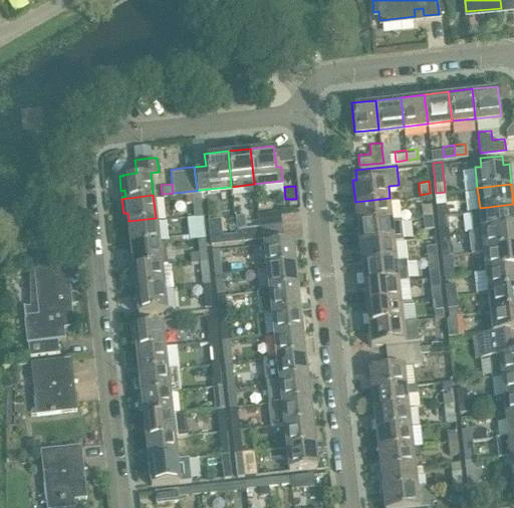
[(355,202),(357,222),(398,217),(396,198),(390,198),(355,202)]
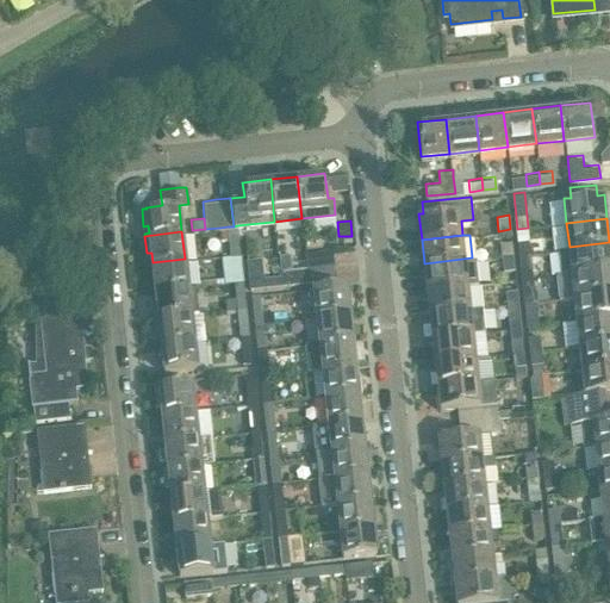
[(518,238),(520,253),(530,252),(529,237),(518,238)]
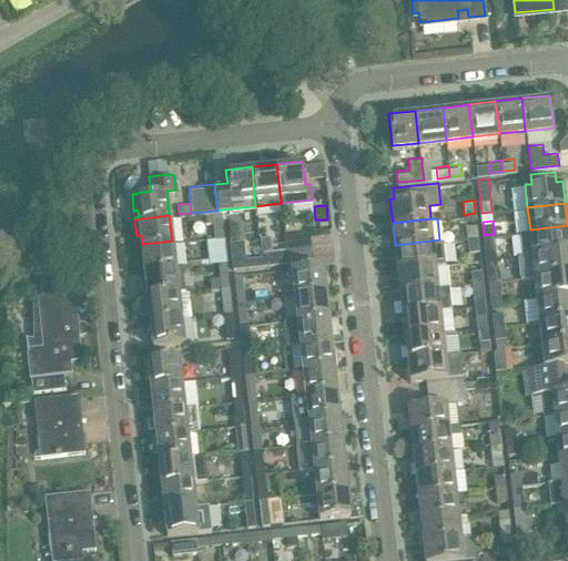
[(465,224),(467,237),(478,235),(476,222),(465,224)]
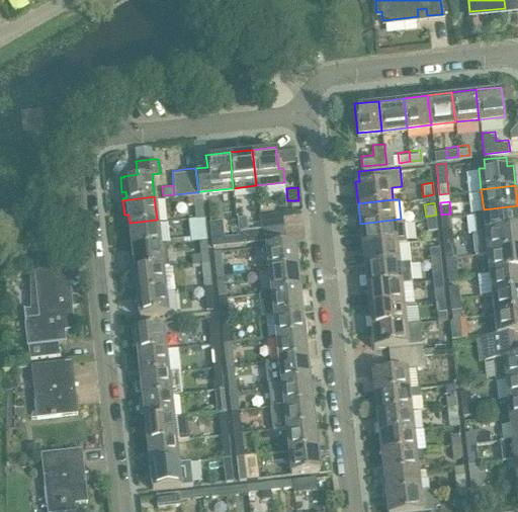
[(486,229),(517,225),(517,212),(517,205),(484,209),(476,210),(478,230),(486,229)]
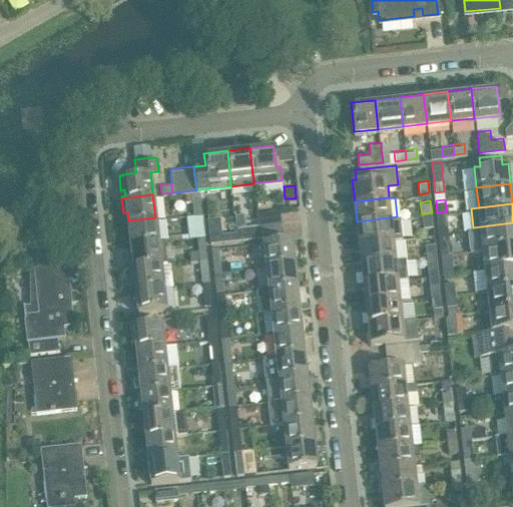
[(257,211),(258,223),(281,221),(280,208),(257,211)]
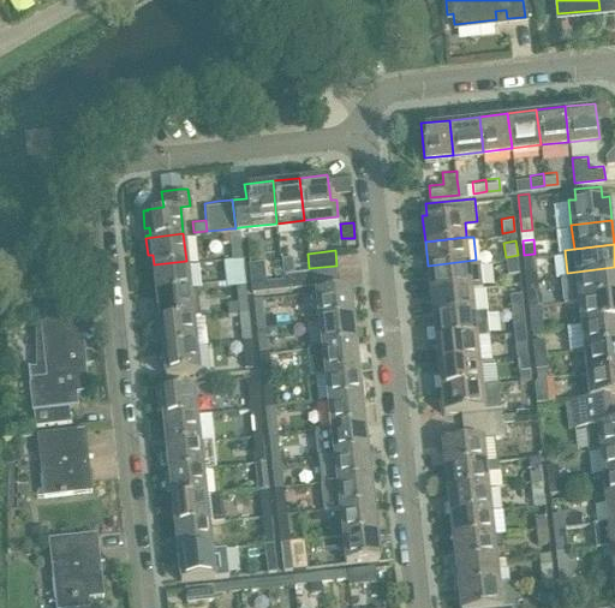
[(233,255),(224,256),(225,276),(226,284),(245,281),(243,254),(233,255)]
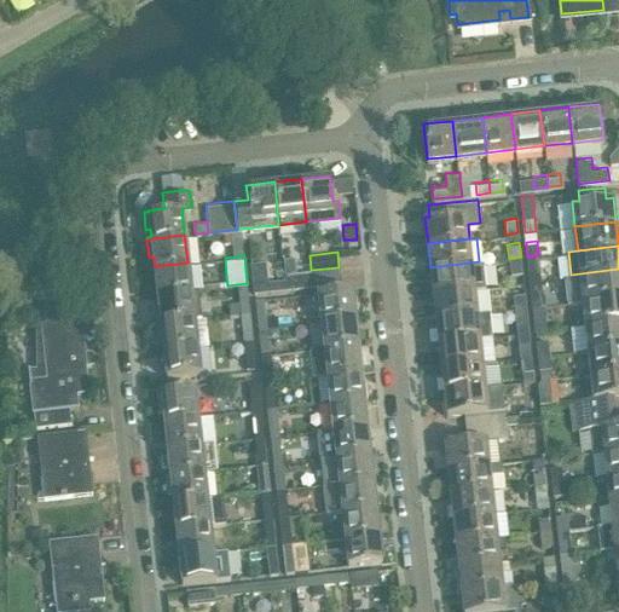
[(538,255),(527,257),(528,271),(539,270),(538,255)]
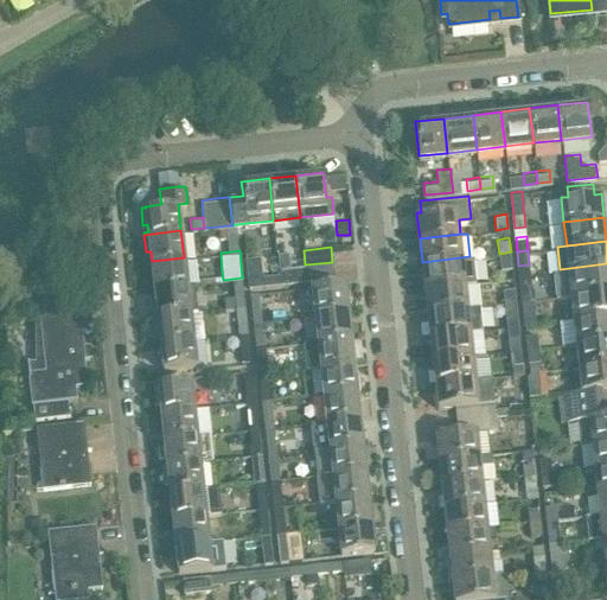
[(511,251),(499,254),(500,267),(512,266),(511,251)]
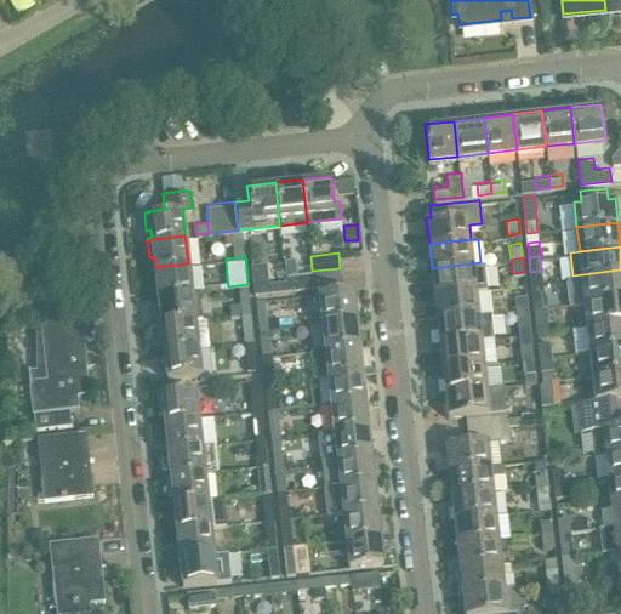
[(432,268),(436,293),(477,288),(486,286),(483,262),(480,262),(432,268)]
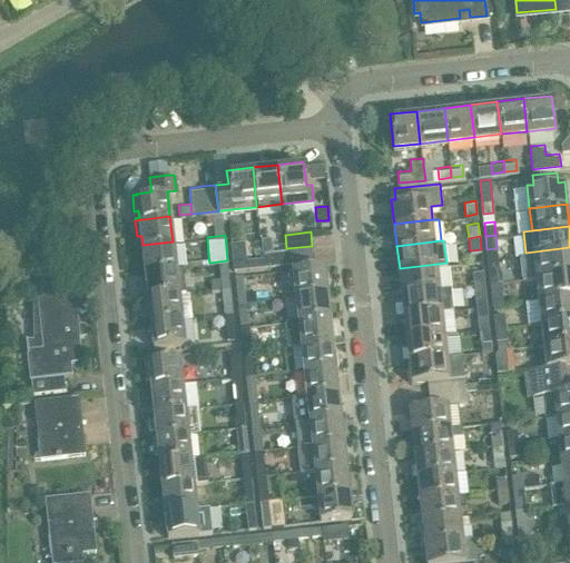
[(173,242),(143,245),(145,270),(176,266),(173,242)]
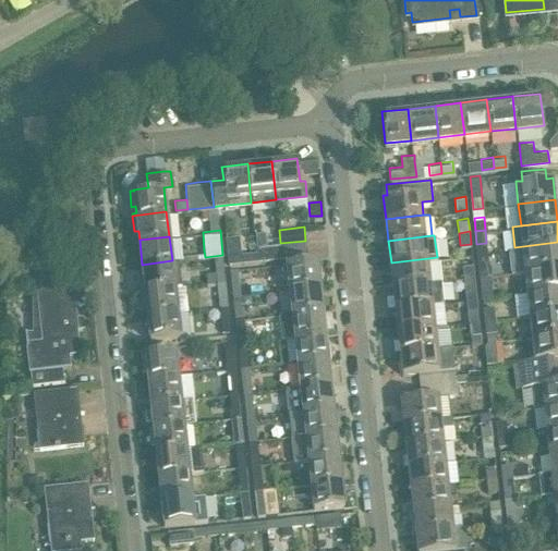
[(307,253),(305,241),(280,243),(282,256),(307,253)]
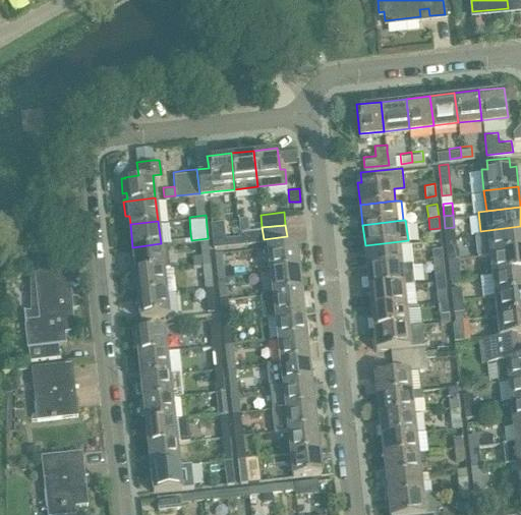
[(490,250),(490,251),(520,247),(520,226),(488,230),(480,231),(476,231),(478,251),(490,250)]
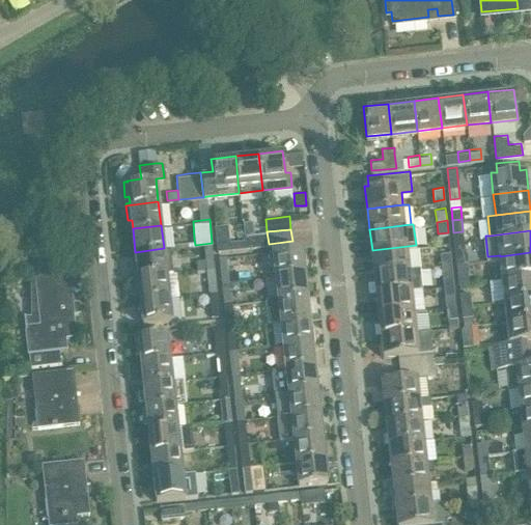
[(244,233),(244,238),(245,246),(269,244),(267,231),(244,233)]
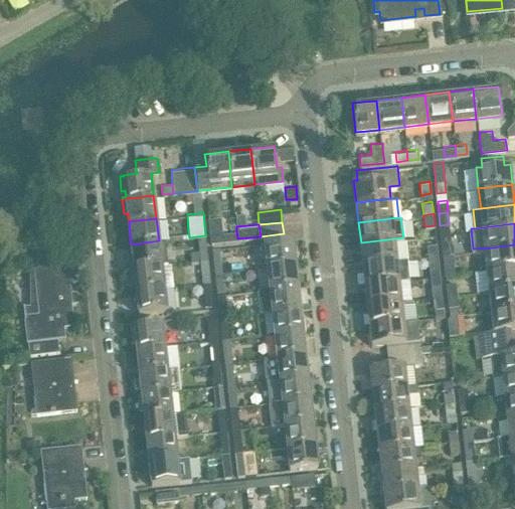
[(237,238),(236,230),(210,233),(211,241),(237,238)]
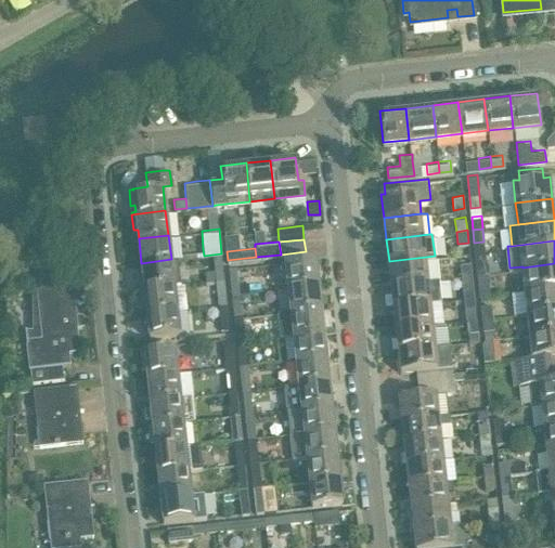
[(203,249),(176,252),(177,259),(204,256),(203,249)]
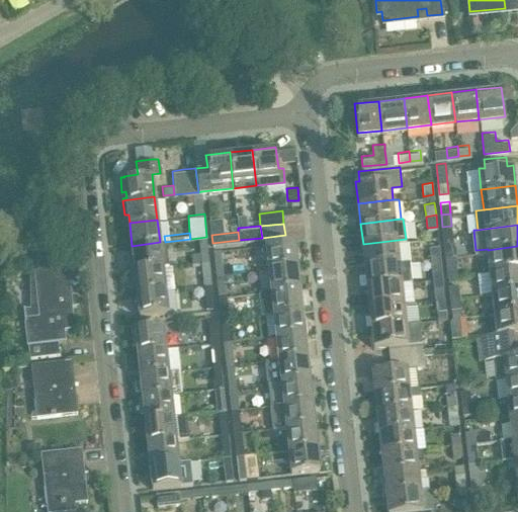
[(206,237),(190,239),(193,261),(201,260),(209,259),(206,237)]
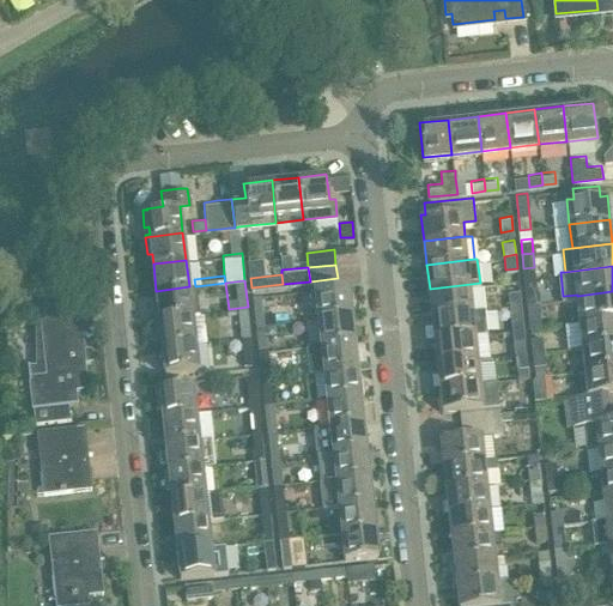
[(315,288),(319,315),(351,311),(347,284),(315,288)]
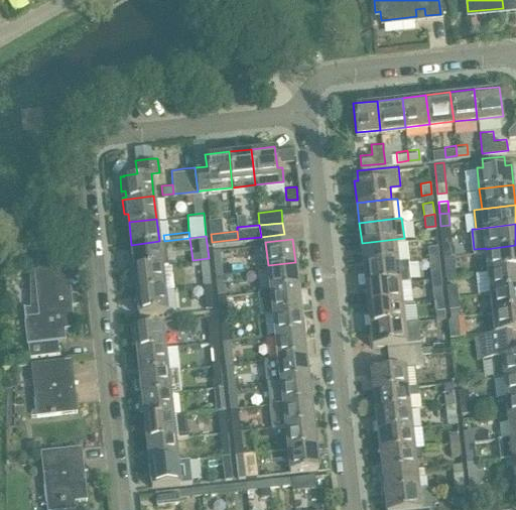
[(362,243),(364,263),(398,259),(396,239),(362,243)]
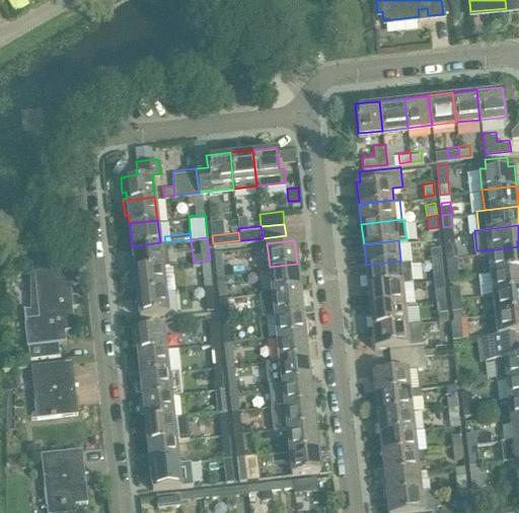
[(160,242),(132,246),(135,269),(162,266),(168,265),(165,242),(160,242)]
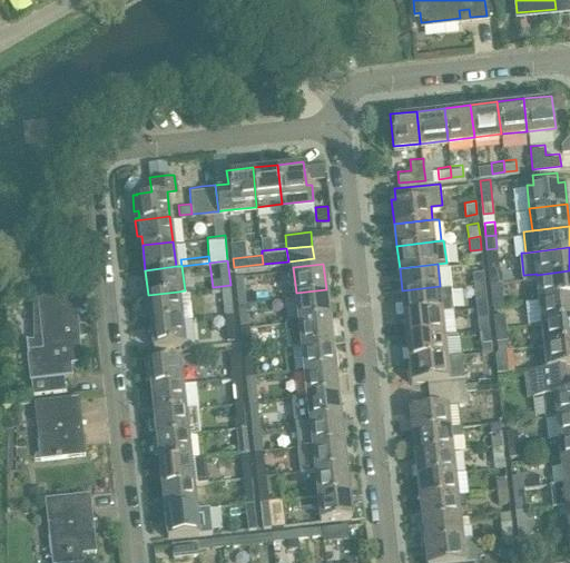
[(489,267),(490,280),(500,279),(499,266),(489,267)]
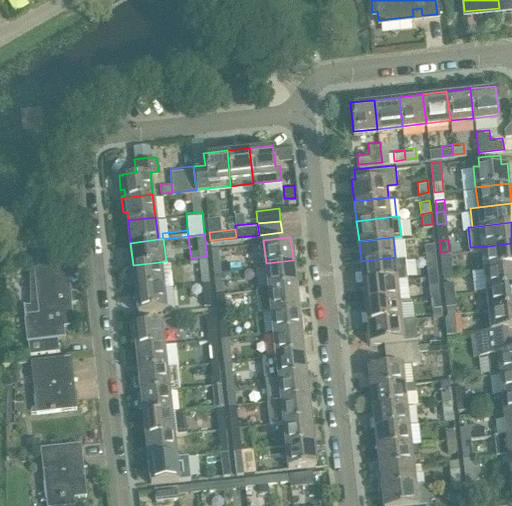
[(424,242),(425,253),(435,252),(434,240),(424,242)]
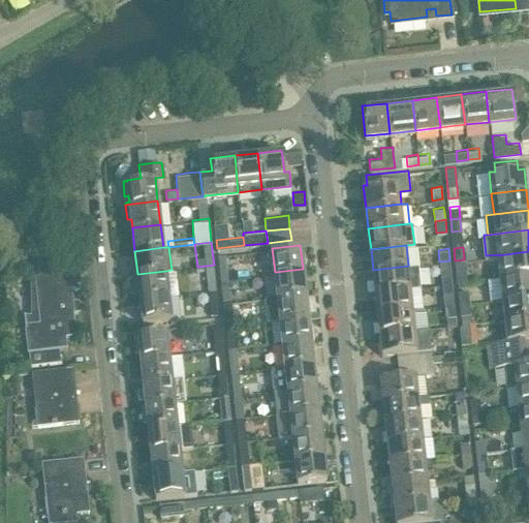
[(528,251),(498,255),(501,276),(528,272),(528,251)]
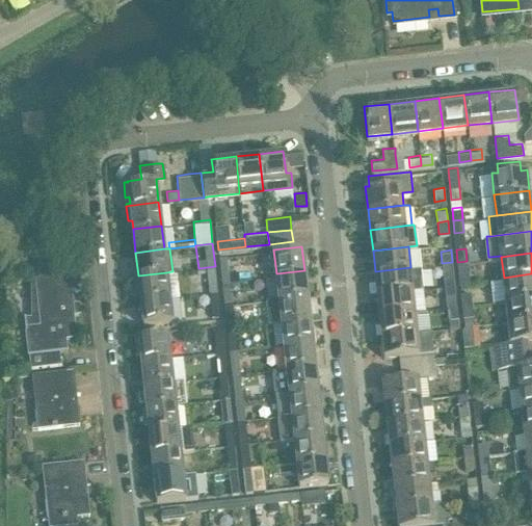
[(218,256),(221,281),(229,280),(225,255),(218,256)]
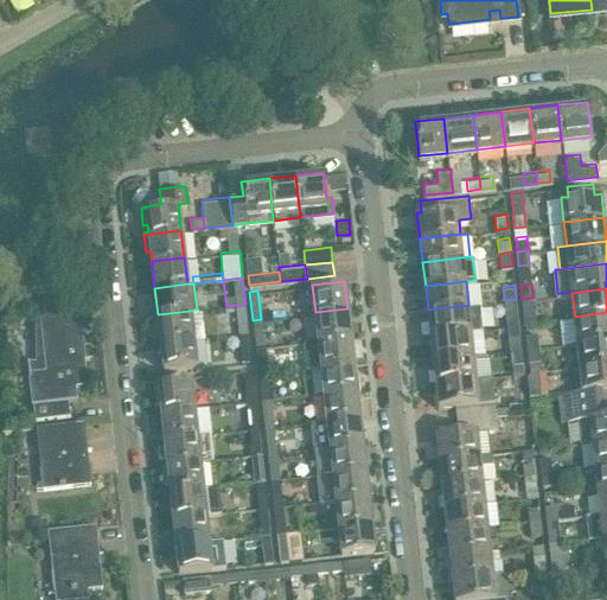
[(532,298),(522,299),(524,313),(535,312),(532,298)]
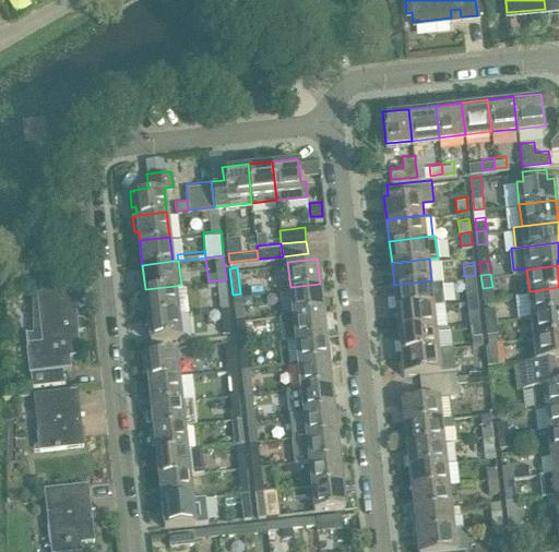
[(475,275),(464,276),(466,289),(476,288),(475,275)]
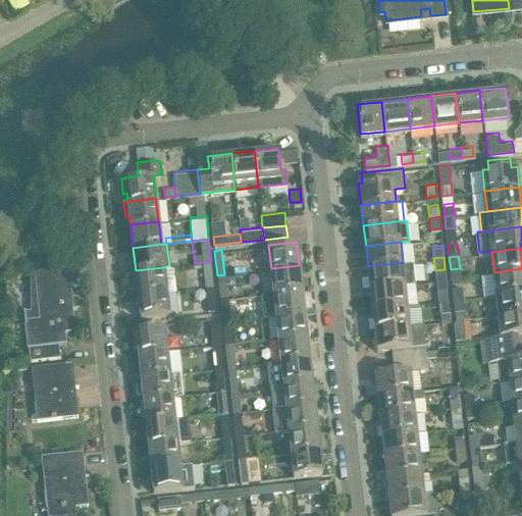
[(205,274),(189,276),(190,286),(206,284),(206,286),(213,285),(211,261),(203,262),(205,274)]
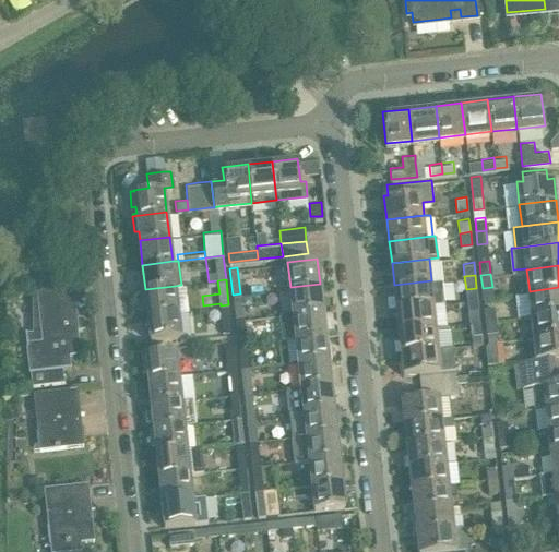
[(394,285),(396,307),(433,302),(444,301),(442,279),(431,280),(394,285)]
